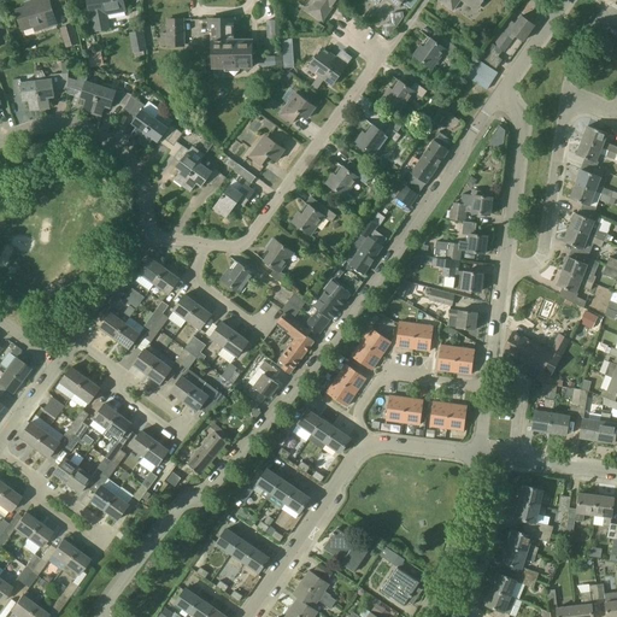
[(48,0),(36,0),(30,1),(33,6),(17,11),(22,30),(40,25),(41,29),(57,25),(48,0)]
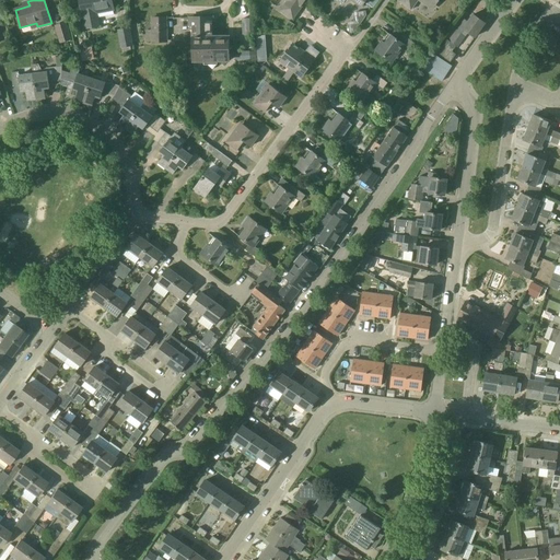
[(114,9),(112,0),(79,0),(83,16),(84,16),(86,28),(98,26),(97,18),(94,19),(93,13),(114,9)]
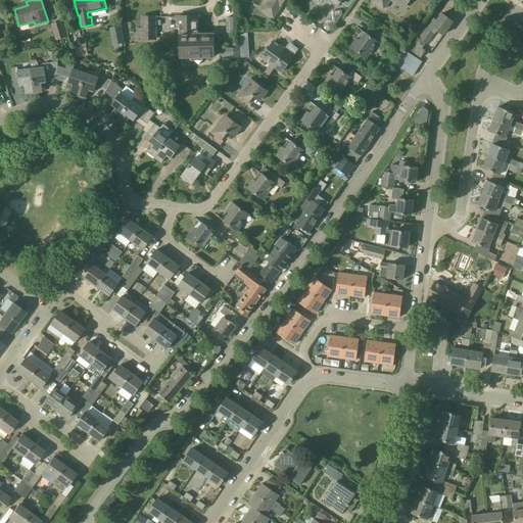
[(284,0),(272,0),(276,2),(273,7),(267,3),(263,9),(274,17),(278,11),(277,10),(284,0)]
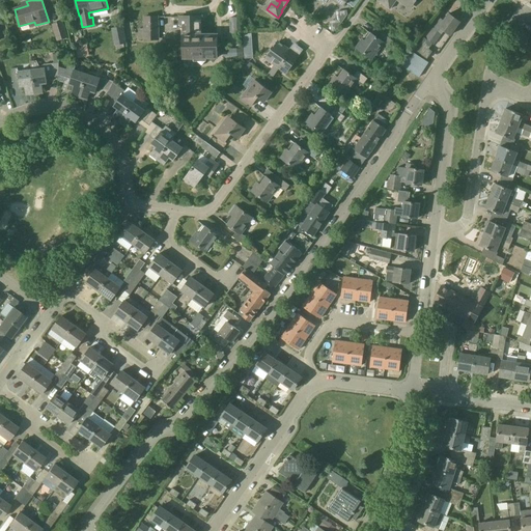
[(412,6),(416,0),(381,0),(380,1),(390,9),(396,0),(397,0),(402,4),(404,1),(412,6)]
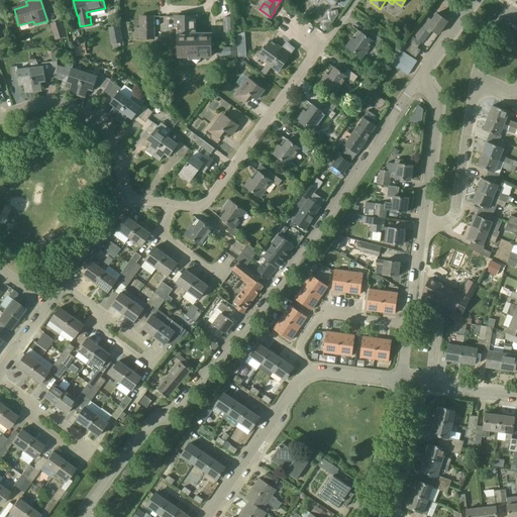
[(428,27),(438,34),(448,21),(437,13),(432,20),(428,17),(405,49),(416,58),(421,50),(417,48),(428,33),(425,31),(428,27)]
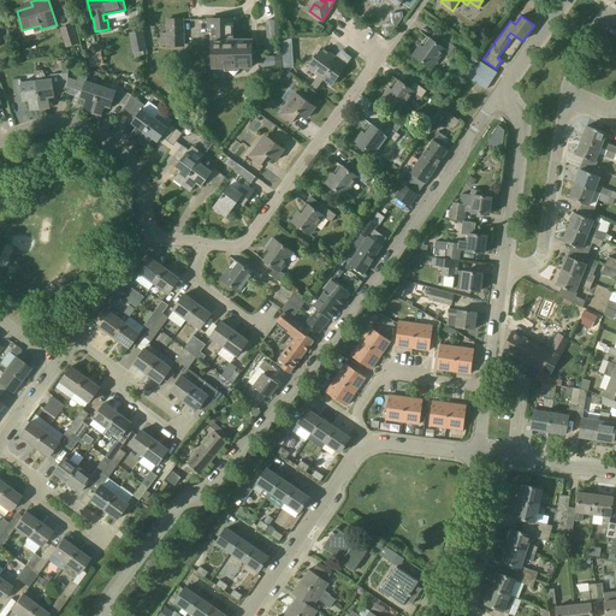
[(183,19),(167,19),(169,46),(184,46),(183,19)]
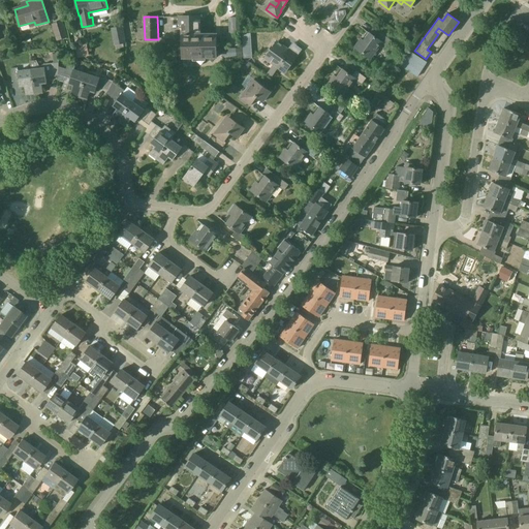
[(200,17),(179,17),(180,28),(182,28),(182,35),(200,35),(201,35),(200,17)]
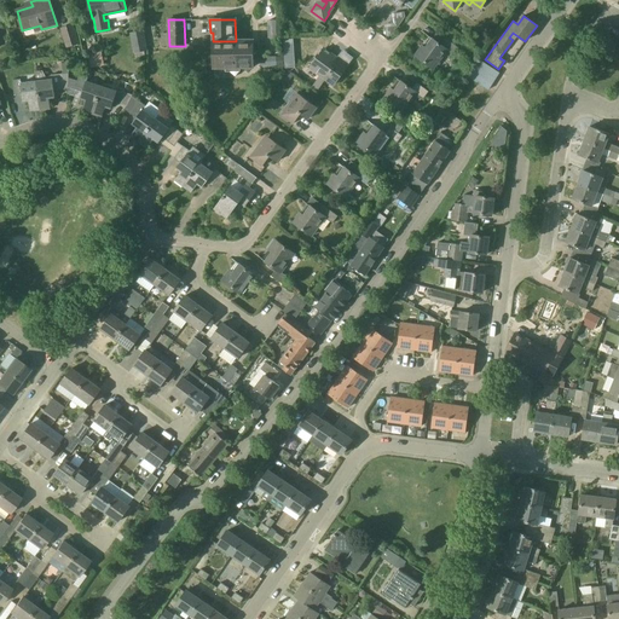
[(73,27),(62,30),(68,48),(79,45),(73,27)]
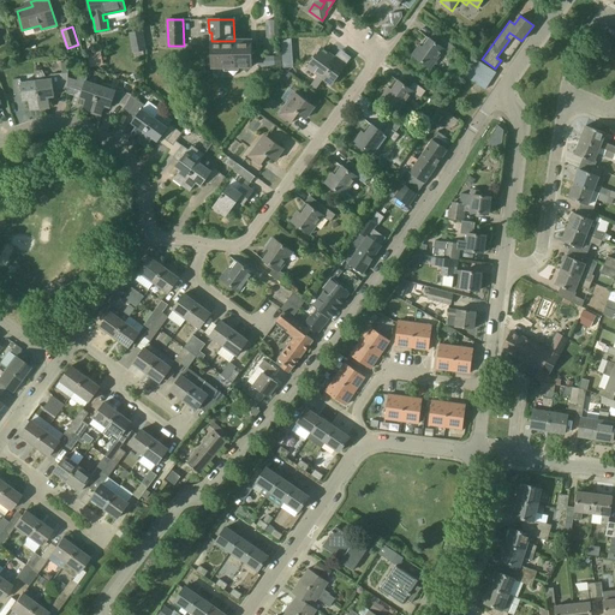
[(435,31),(423,47),(421,45),(412,55),(430,67),(445,49),(452,55),(457,48),(435,31)]
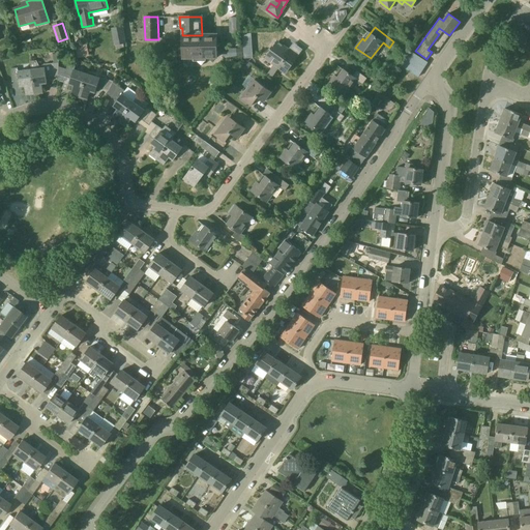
[(122,28),(112,30),(115,46),(125,43),(122,28)]
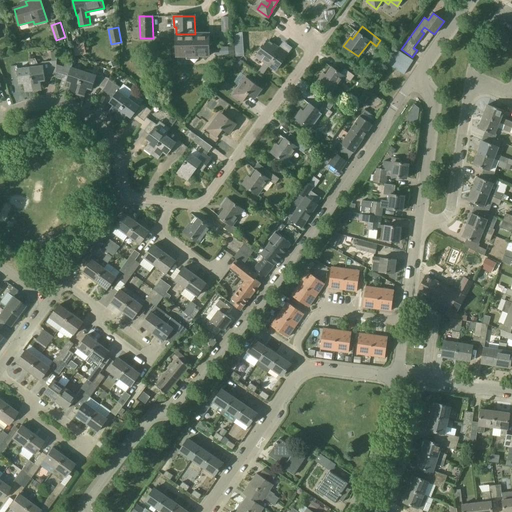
[(209,33),(195,34),(194,34),(176,34),(177,56),(210,56),(209,33)]
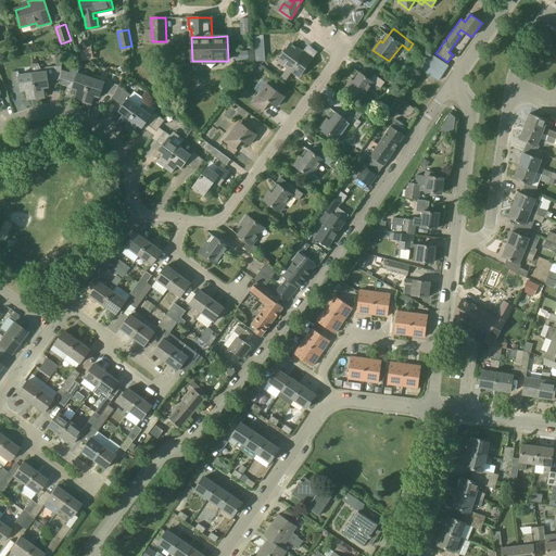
[(313,59),(291,43),(278,62),(300,77),(313,59)]
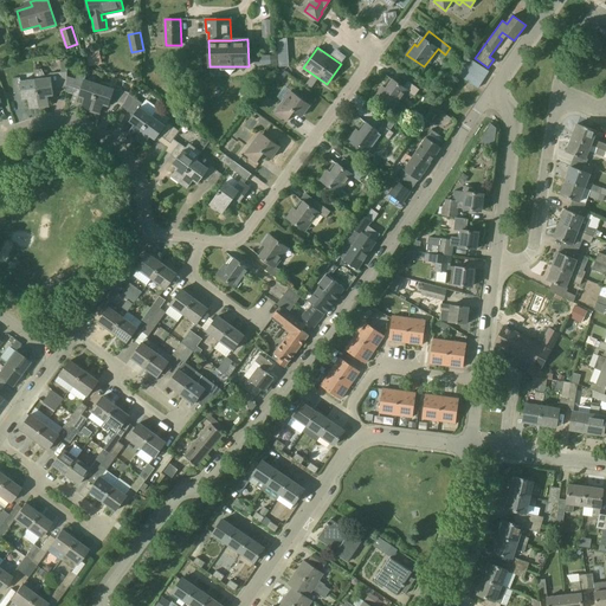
[(100,51),(86,53),(89,66),(102,64),(100,51)]
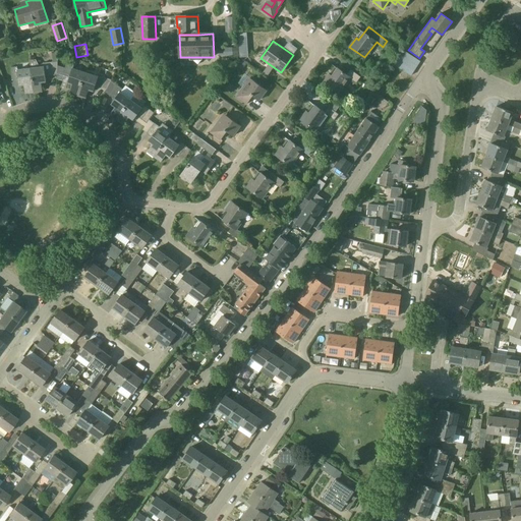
[(234,47),(220,47),(220,56),(234,55),(234,47)]
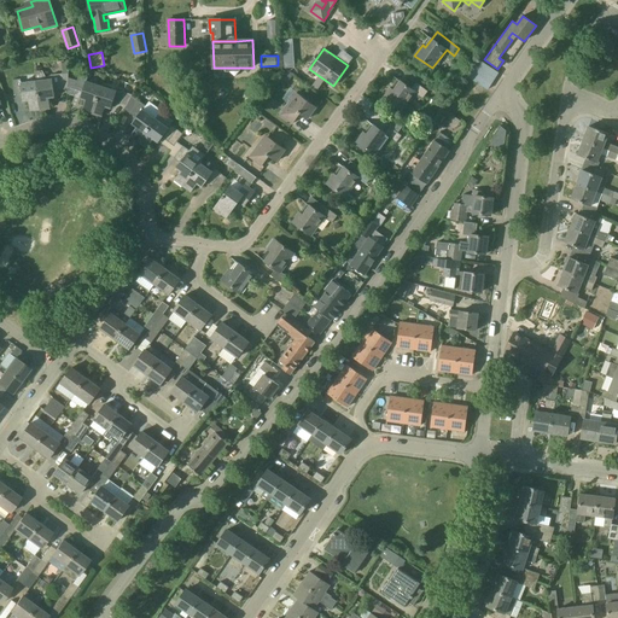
[(499,74),(479,60),(467,77),(488,91),(499,74)]
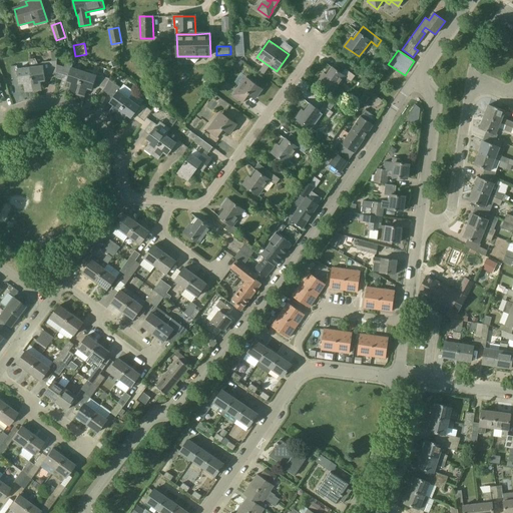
[(239,67),(243,62),(237,57),(234,62),(239,67)]
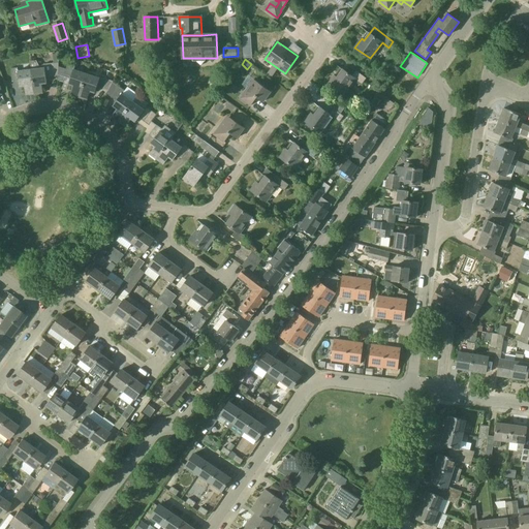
[(59,63),(59,61),(54,61),(54,64),(52,63),(44,64),(44,67),(39,68),(31,69),(34,94),(43,93),(42,84),(48,84),(47,78),(53,78),(53,75),(59,74),(59,66),(59,63)]
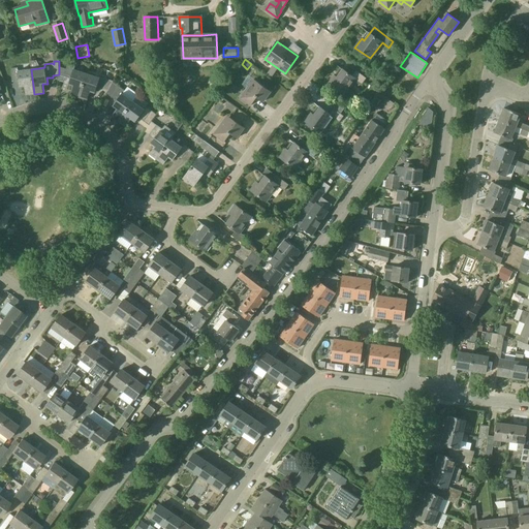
[(87,74),(73,70),(75,66),(69,64),(67,69),(59,66),(59,74),(65,76),(70,79),(69,85),(73,86),(70,94),(79,97),(87,74)]
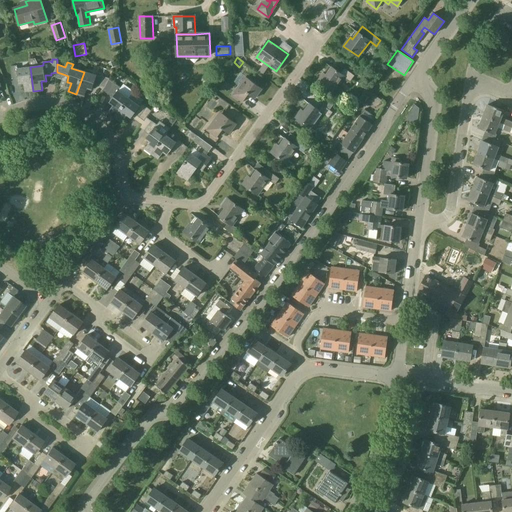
[(18,68),(18,65),(11,66),(12,79),(19,78),(19,84),(24,83),(25,92),(33,91),(30,67),(18,68)]
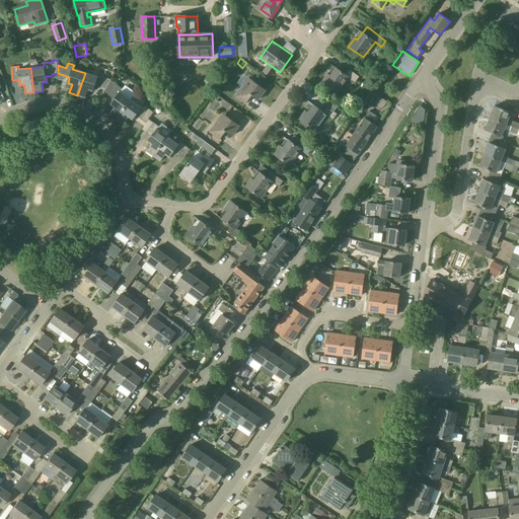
[(337,68),(330,76),(328,74),(322,82),(338,93),(349,77),(356,82),(360,76),(350,69),(346,75),(337,68)]
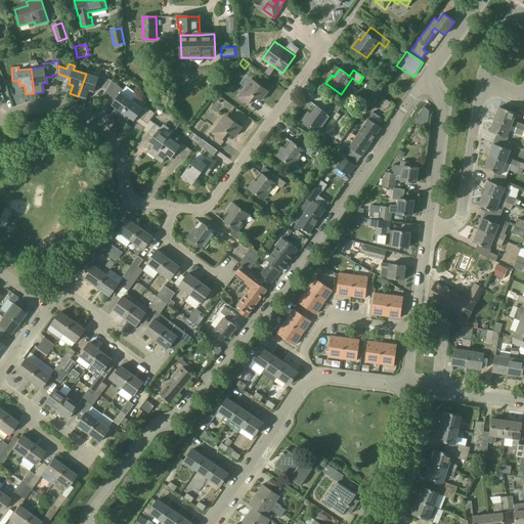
[(96,86),(101,88),(105,78),(105,77),(99,75),(98,78),(86,74),(78,96),(87,99),(89,91),(94,92),(96,86)]
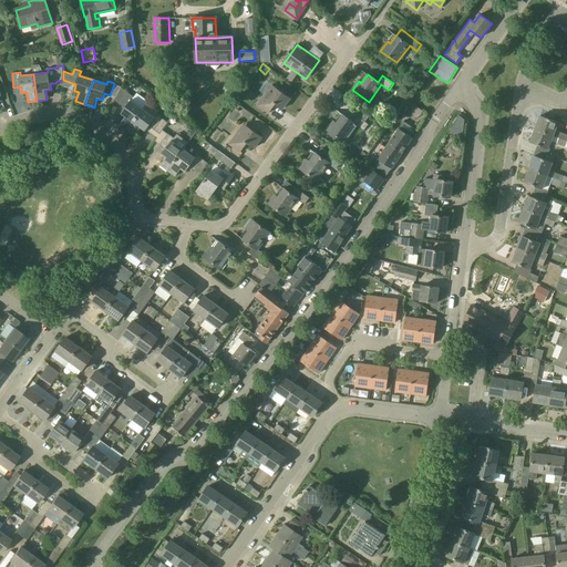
[(290,99),(272,85),(258,105),(269,113),(276,104),(282,110),(290,99)]
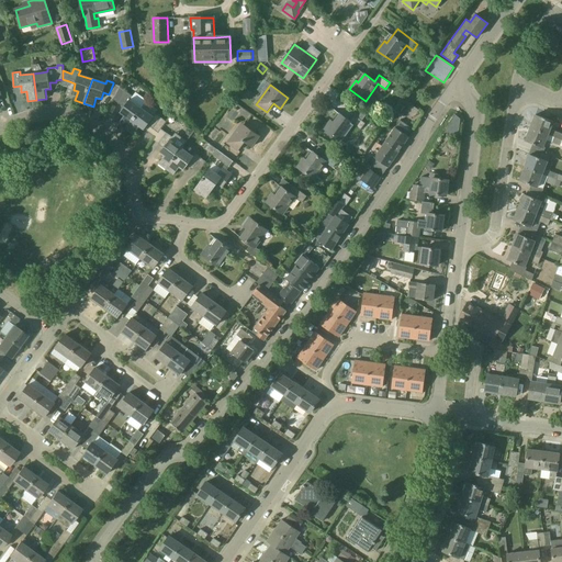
[(126,128),(142,108),(131,99),(133,97),(121,87),(115,97),(113,100),(124,108),(120,113),(124,115),(119,123),(126,128)]
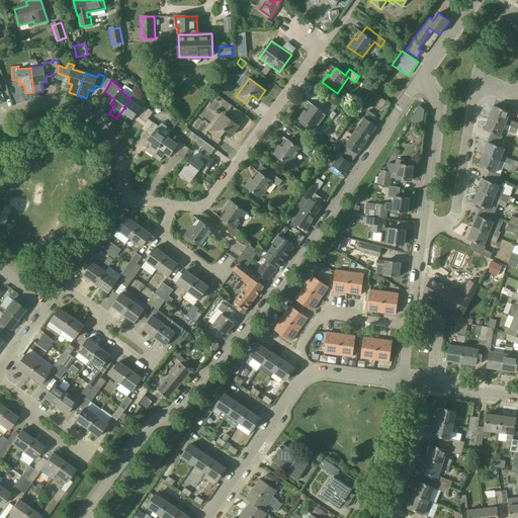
[(208,99),(212,94),(207,90),(203,95),(208,99)]
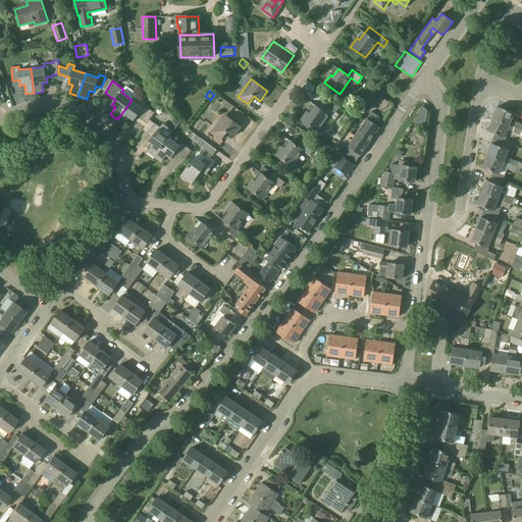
[(150,109),(145,106),(143,108),(132,100),(117,119),(124,124),(129,118),(134,120),(138,116),(142,120),(150,109)]
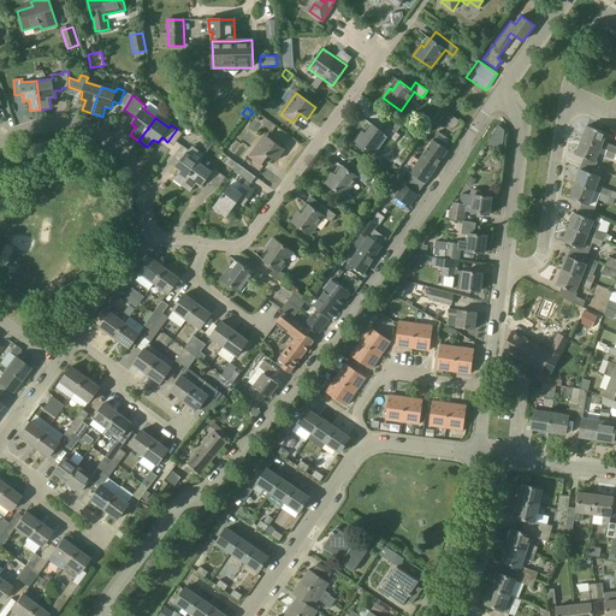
[(395,119),(389,126),(397,132),(402,125),(395,119)]
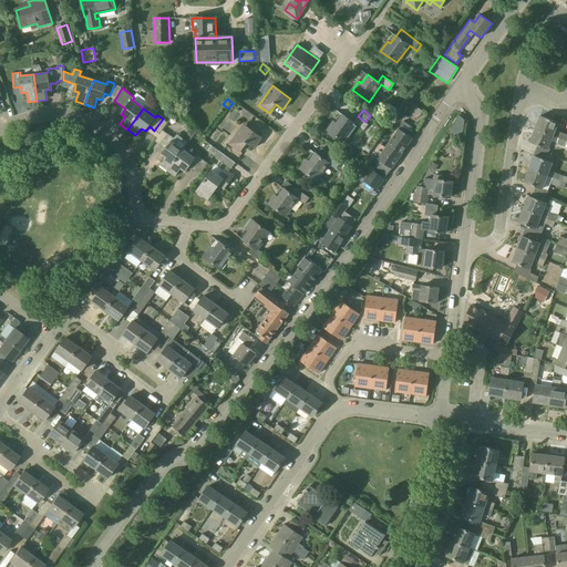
[(357,125),(364,131),(369,124),(358,116),(353,123),(343,115),(338,123),(334,121),(328,131),(344,143),(357,125)]
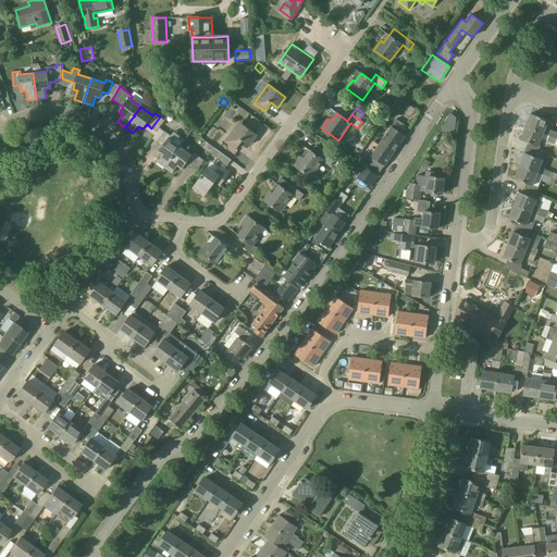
[(531,114),(525,127),(543,134),(544,133),(556,138),(556,132),(545,127),(548,121),(531,114)]
